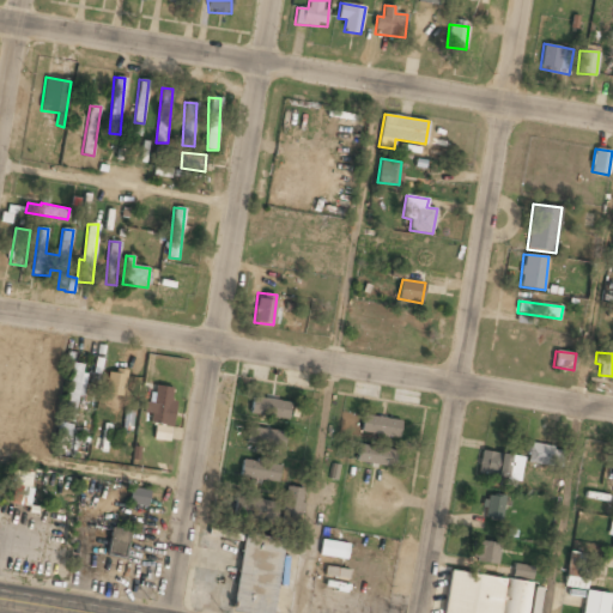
[(86,365),(72,363),(64,419),(73,422),(78,395),(82,396),(86,365)]
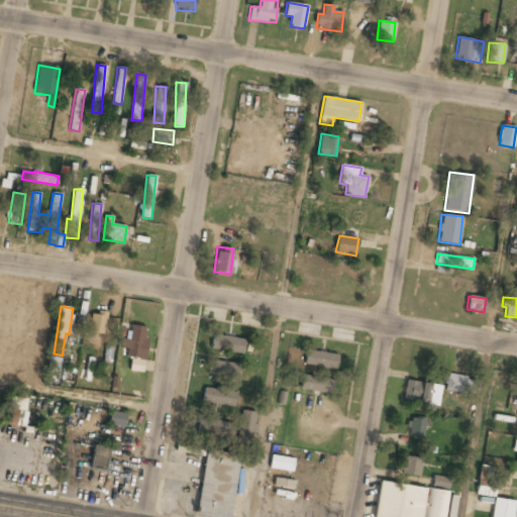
[(91,312),(90,332),(105,334),(106,313),(91,312)]
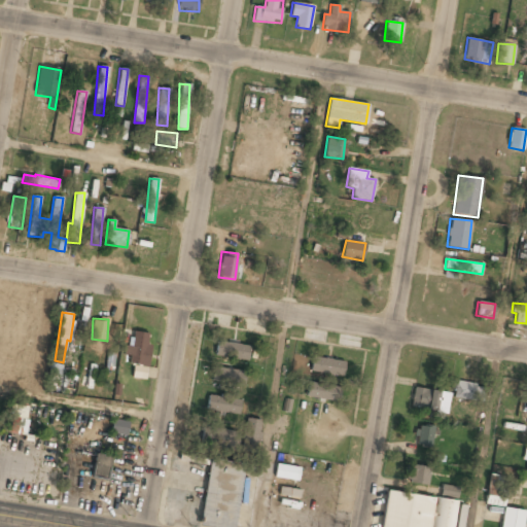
[(130,355),(129,364),(148,366),(150,344),(147,344),(148,332),(134,331),(133,339),(127,338),(125,355),(130,355)]
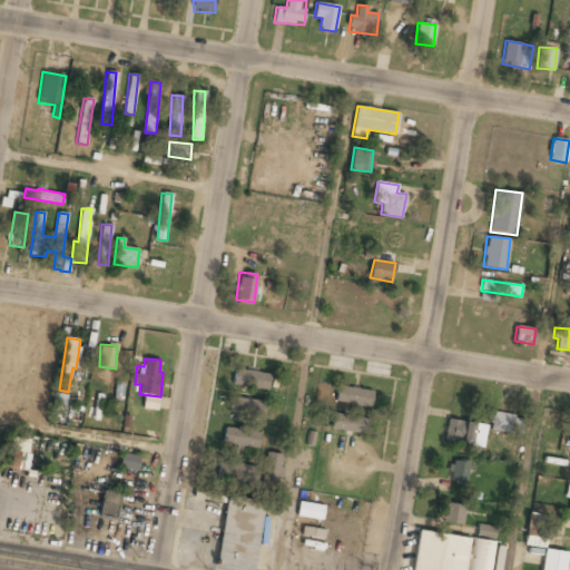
[(271,375),(235,367),(232,384),(267,391),(271,375)]
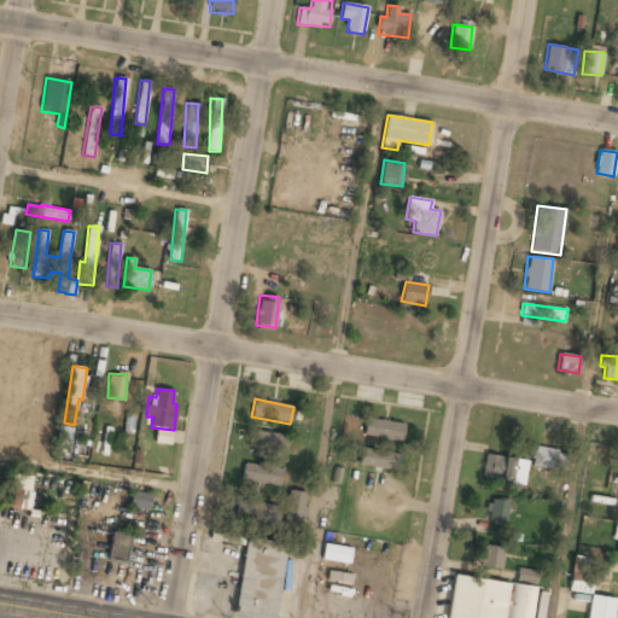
[(365,437),(402,439),(404,423),(366,419),(365,437)]
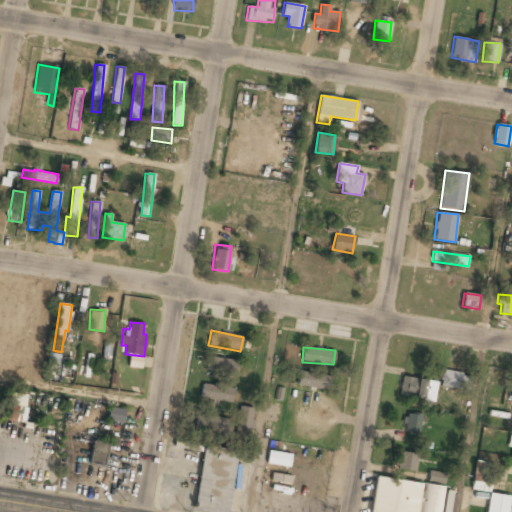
[(60,355),(49,352),(47,361),(58,363),(60,355)]
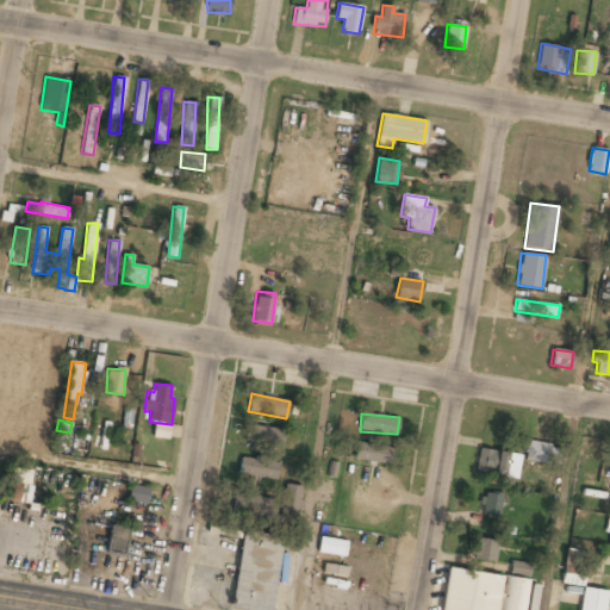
[(282,447),(284,428),(247,425),(244,444),(282,447)]
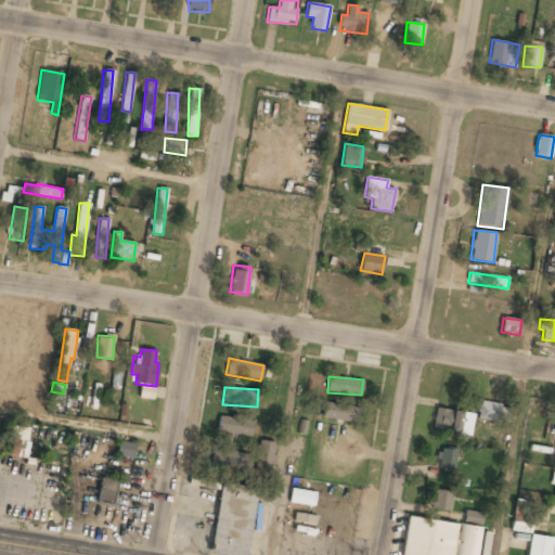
[(478,420),(507,423),(510,405),(480,402),(478,420)]
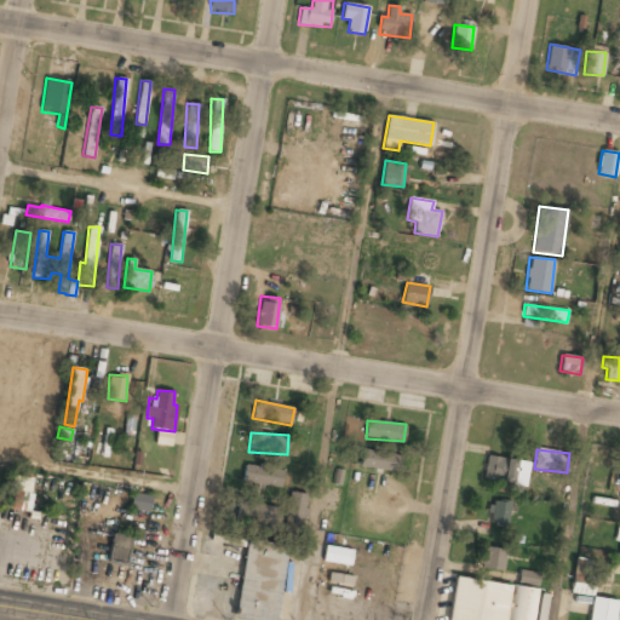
[(361,469),(400,471),(401,454),(362,451),(361,469)]
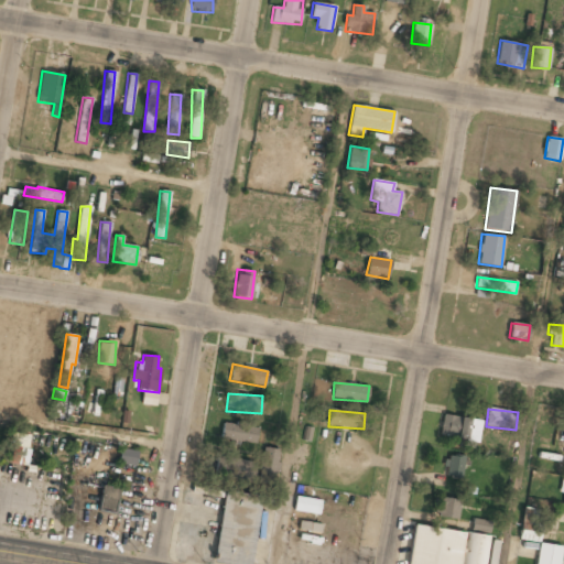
[(440,436),(478,442),(481,420),(443,414),(440,436)]
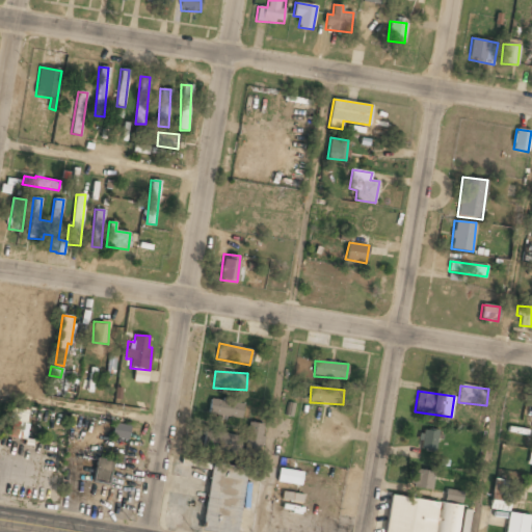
[(243,403),(211,397),(208,413),(241,419),(243,403)]
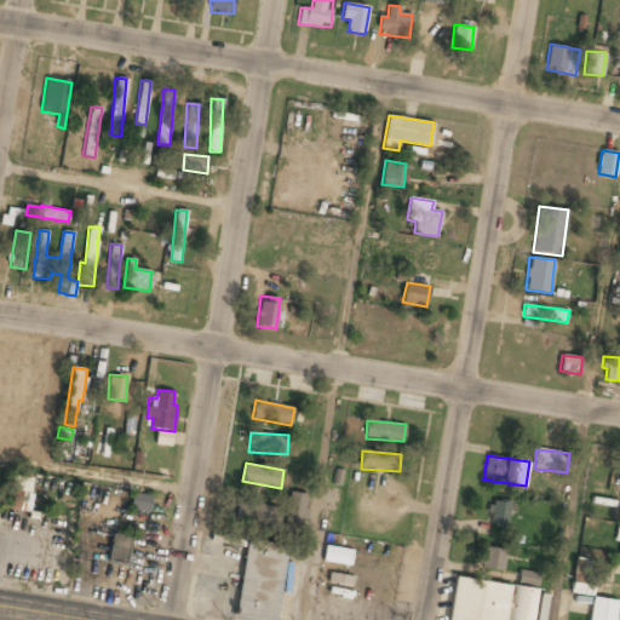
[(29,512),(34,478),(15,476),(9,509),(29,512)]
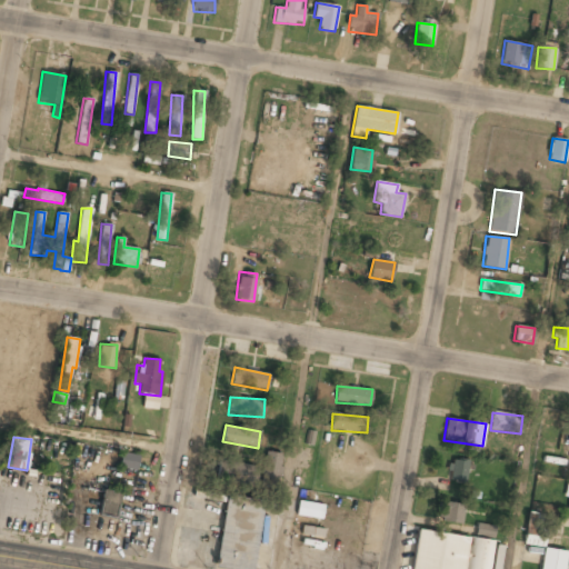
[(282,453),(267,451),(261,485),(277,488),(282,453)]
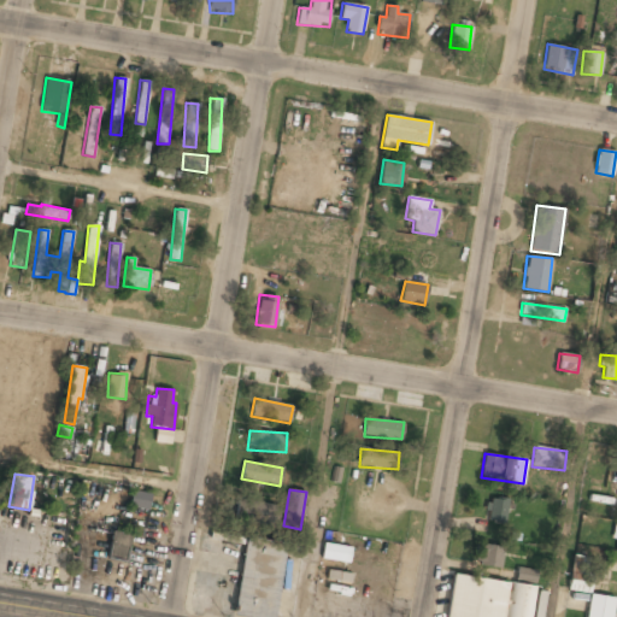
[(148,510),(151,493),(131,491),(128,507),(148,510)]
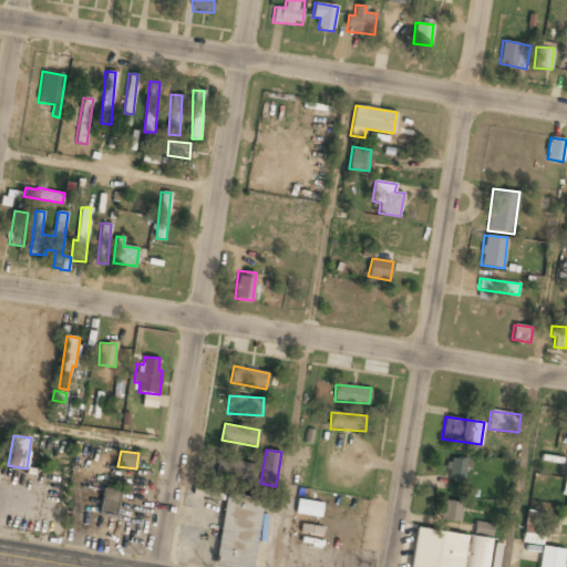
[(446,478),(466,481),(468,461),(449,459),(446,478)]
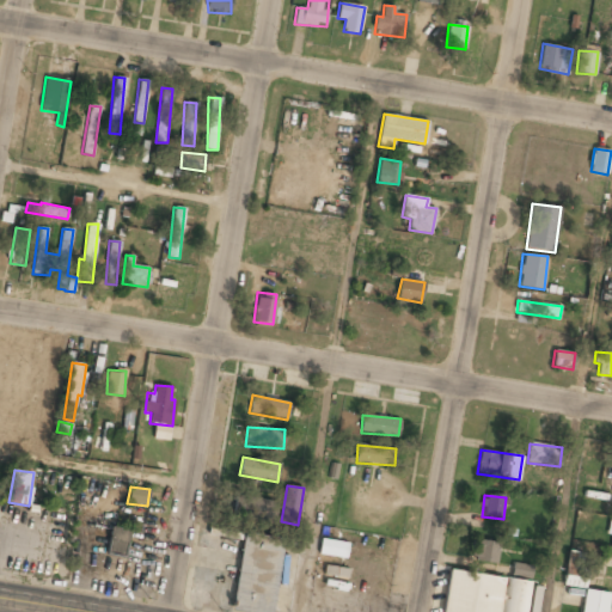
[(276,521),(276,499),(236,497),(234,520),(276,521)]
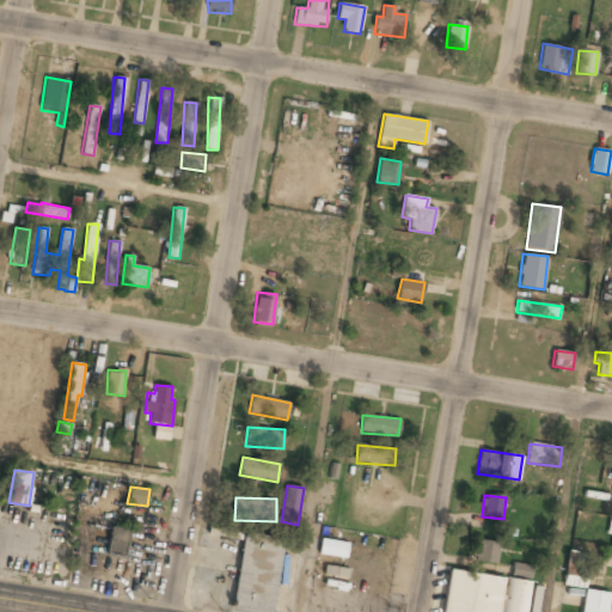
[(126,555),(128,530),(110,527),(108,552),(126,555)]
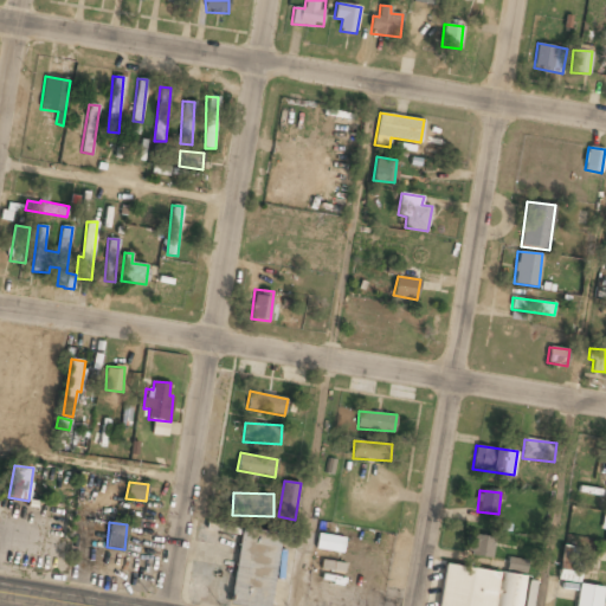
[(232,605),(270,605),(281,533),(240,528),(230,605),(232,605)]
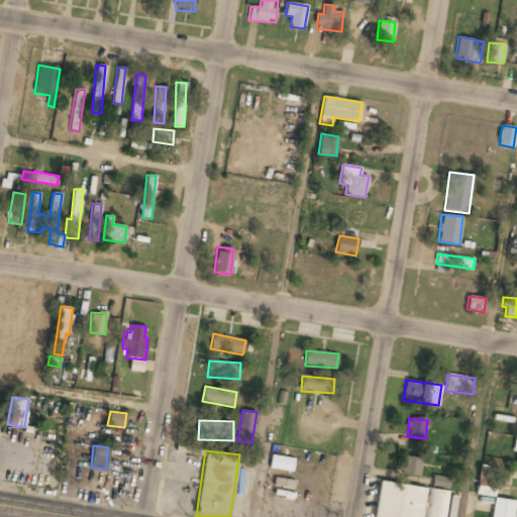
[(294,458),(271,455),(270,469),(293,471),(294,458)]
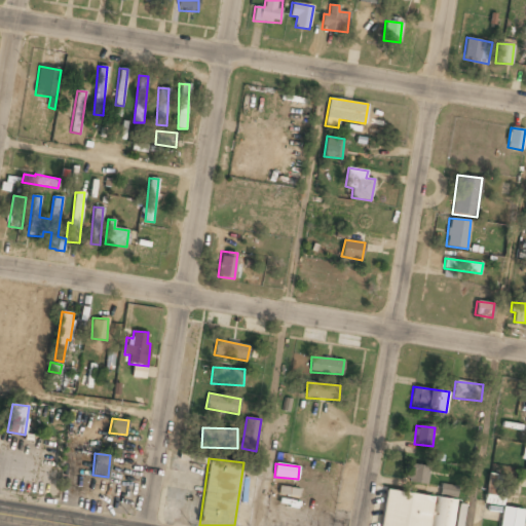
[(408,482),(426,484),(428,465),(410,463),(408,482)]
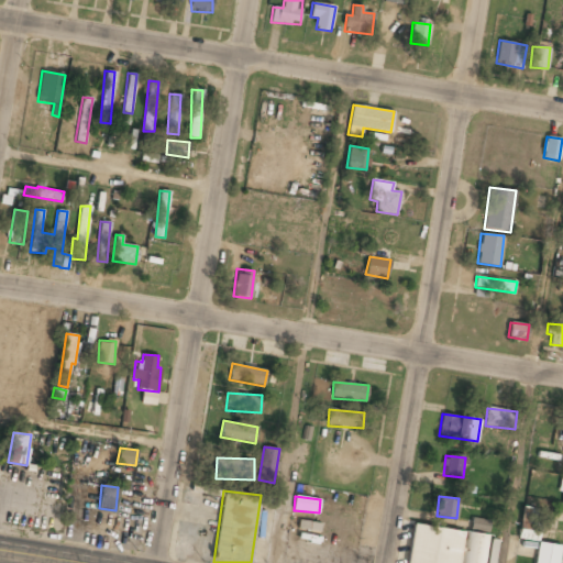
[(539,541),(540,523),(536,522),(537,508),(521,507),(519,539),(539,541)]
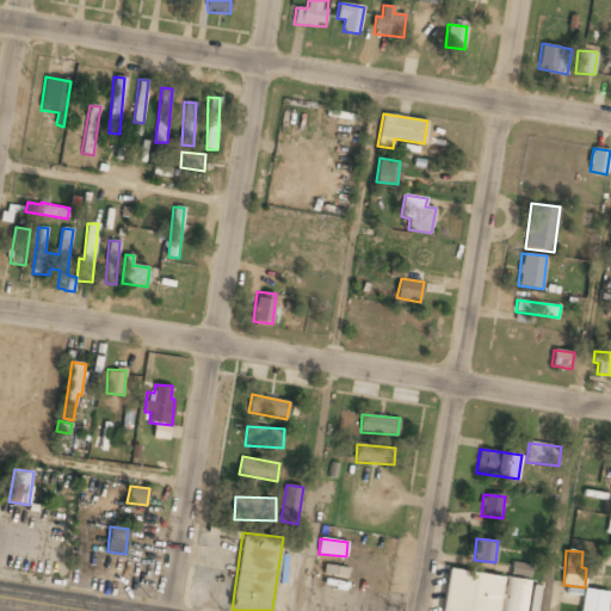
[(512,567),(520,569),(519,575),(530,576),(531,566),(513,562),(512,567)]
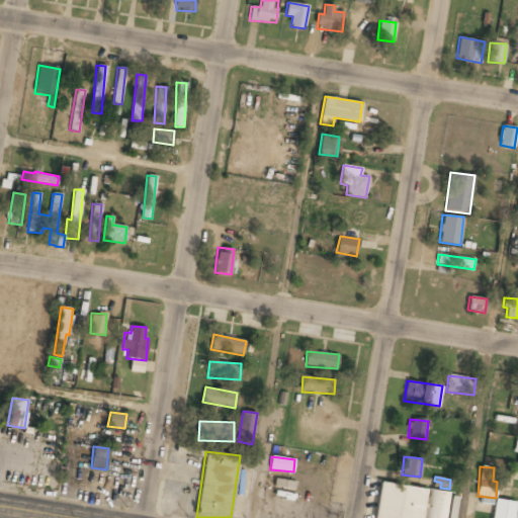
[(422,517),(426,488),(379,483),(375,517),(422,517)]
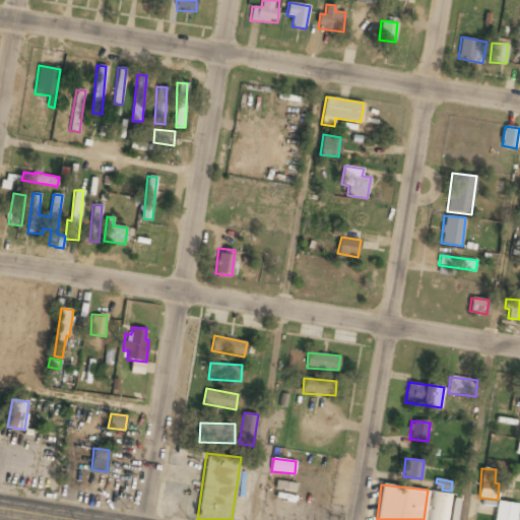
[(448,519),(451,493),(429,492),(427,519),(448,519)]
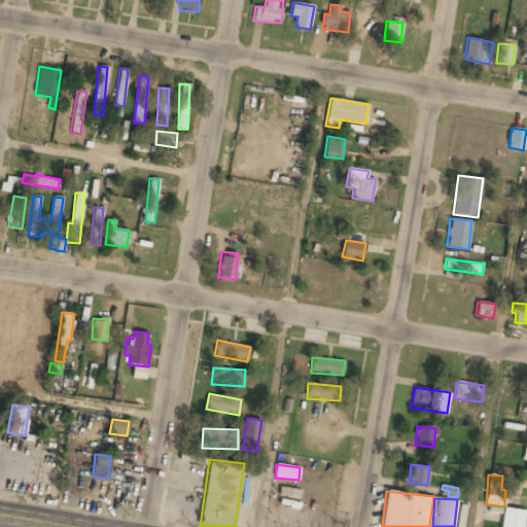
[(522,526),(524,510),(502,507),(500,526),(522,526)]
